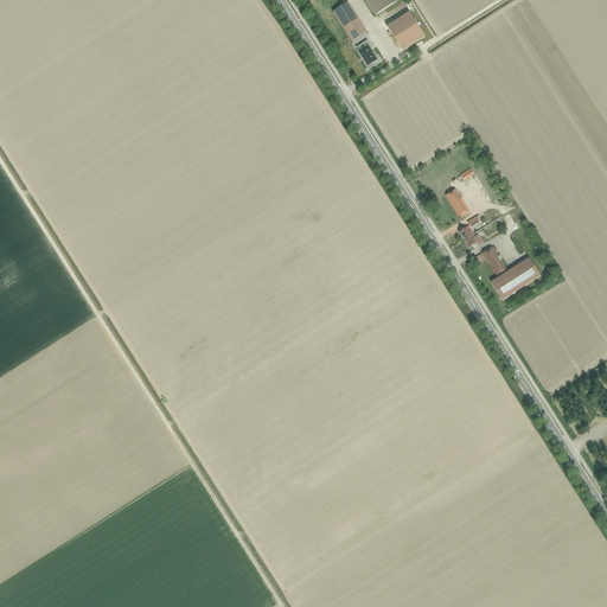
[(344,0),(332,7),(349,39),(365,30),(347,0),(344,0)]
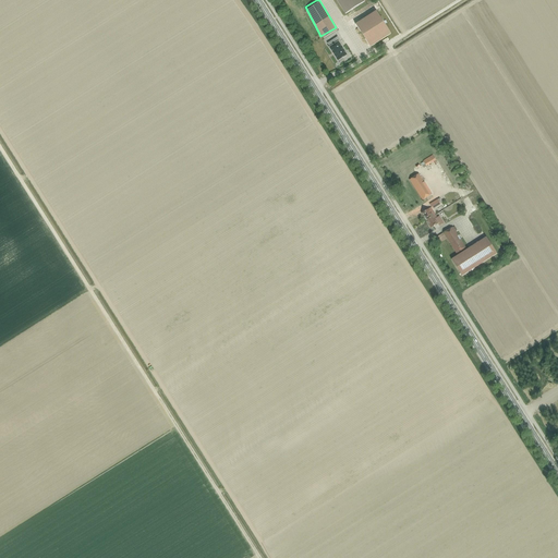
[(336,0),(346,14),(365,2),(363,0),(336,0)]
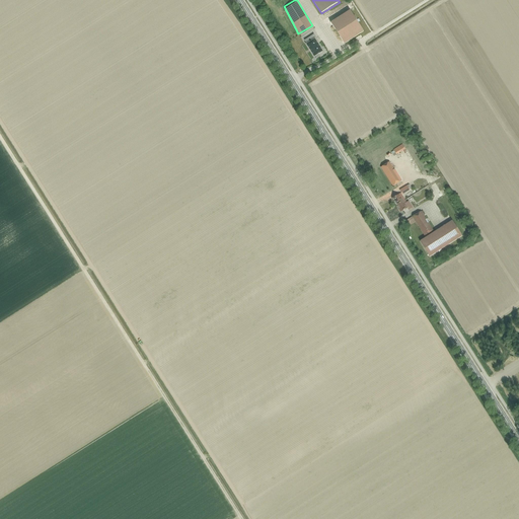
[(364,32),(357,20),(350,10),(330,23),(345,45),(364,32)]
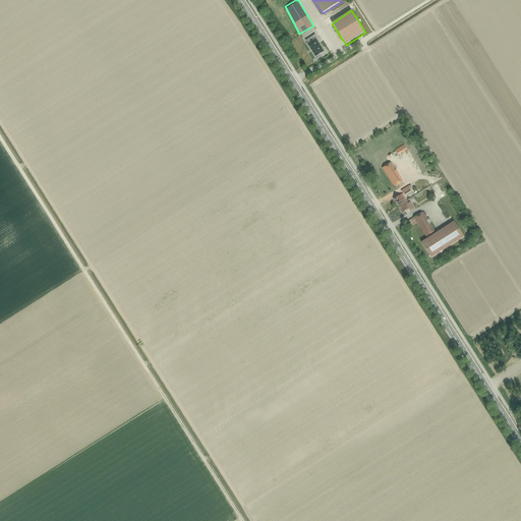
[(315,39),(307,45),(315,57),(316,56),(317,58),(321,56),(320,54),(324,52),(322,48),(323,48),(321,44),(320,45),(315,39)]
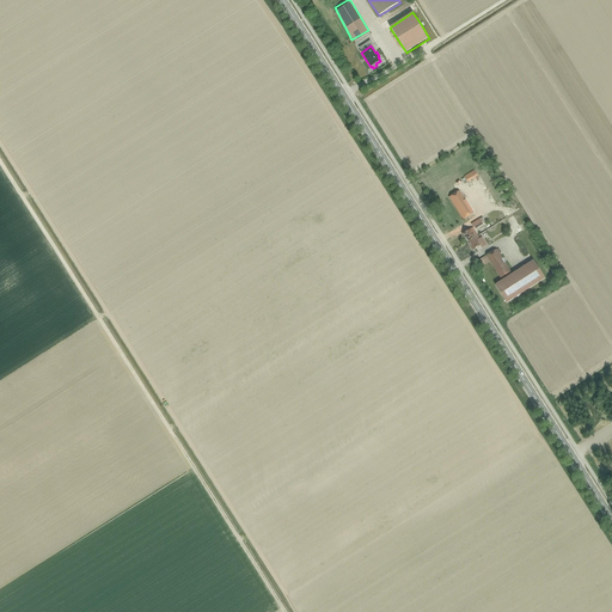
[(467,183),(478,176),(475,170),(464,177),(467,183)]
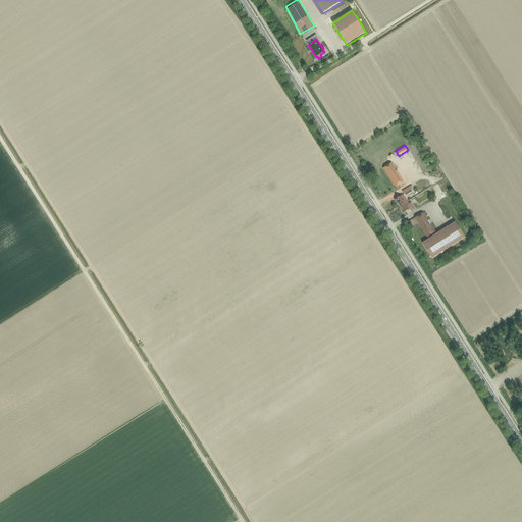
[(395,188),(404,181),(392,163),(383,168),(395,188)]
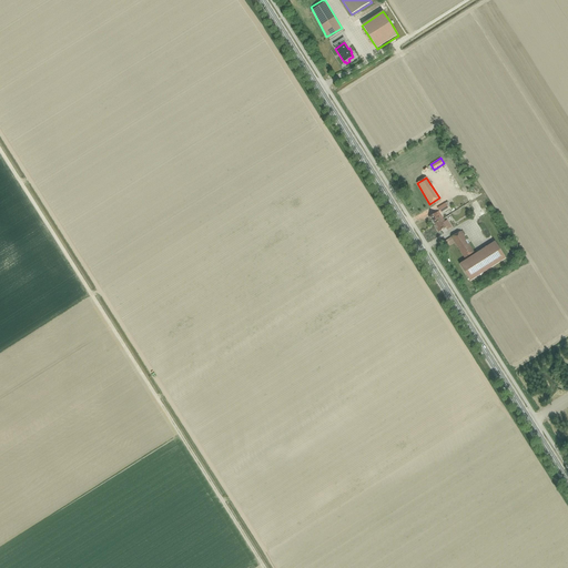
[(440,213),(448,209),(448,208),(450,205),(447,202),(445,203),(437,208),(440,213)]
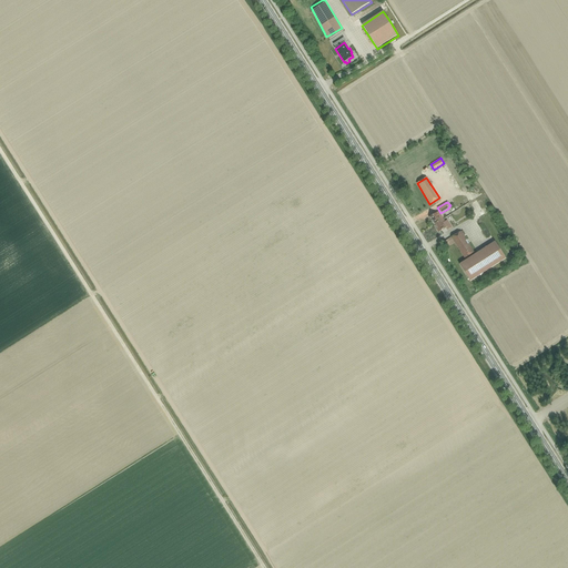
[(443,220),(442,216),(438,212),(429,217),(434,225),(443,220)]
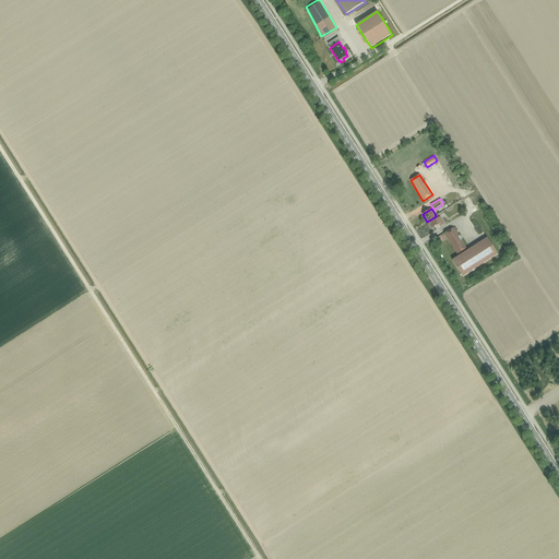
[(439,219),(438,218),(436,216),(427,222),(431,229),(439,224),(440,226),(444,224),(440,218),(439,219)]
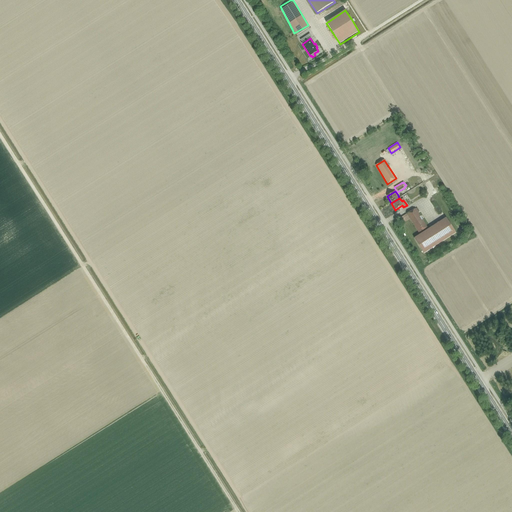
[(419,233),(427,227),(415,209),(407,214),(419,233)]
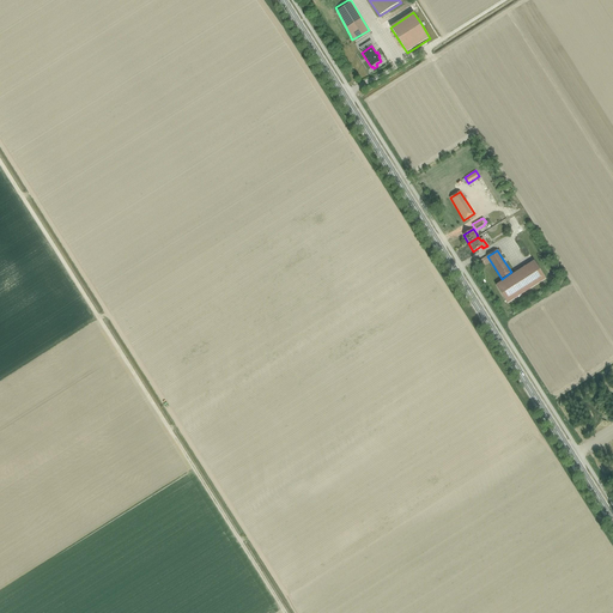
[(534,261),(496,285),(508,303),(546,279),(534,261)]
